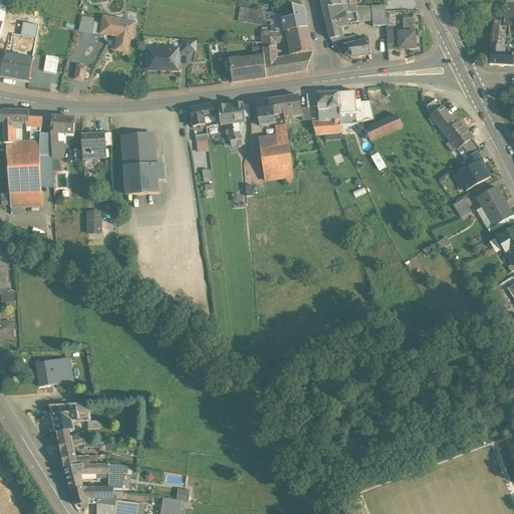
[(339,0),(319,0),(322,9),(331,8),(341,6),(340,6),(339,1),(339,0)]
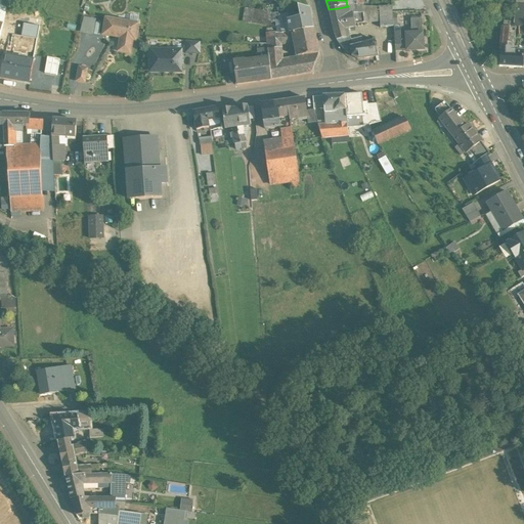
[(516,23),(504,22),(503,28),(501,28),(500,46),(514,47),(515,37),(518,36),(518,28),(523,26),(523,0),(517,0),(517,5),(516,23)]
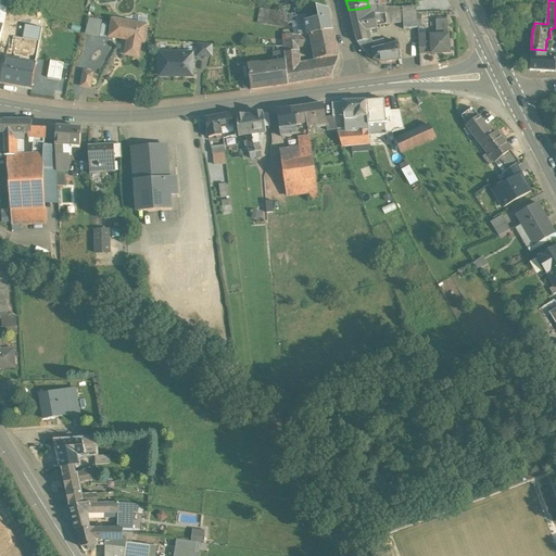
[(305,16),(306,22),(318,20),(316,8),(303,5),(305,16)]
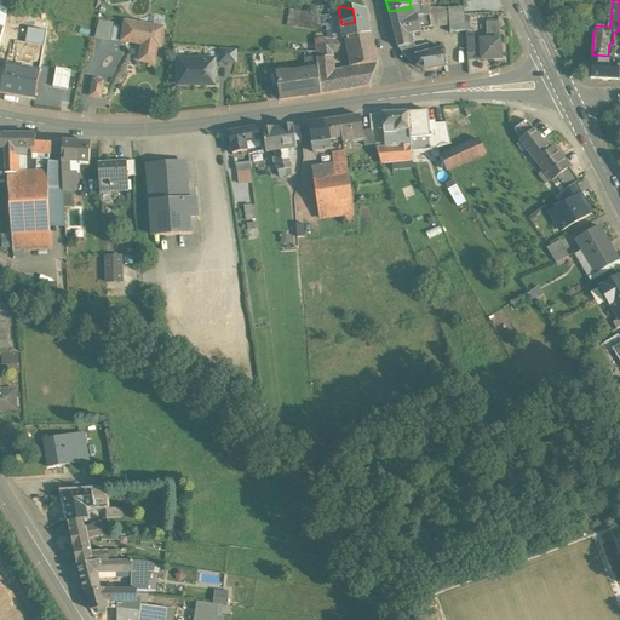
[(412,7),(400,10),(389,11),(395,40),(399,49),(406,58),(415,56),(411,34),(420,33),(420,29),(431,28),(429,9),(412,7)]
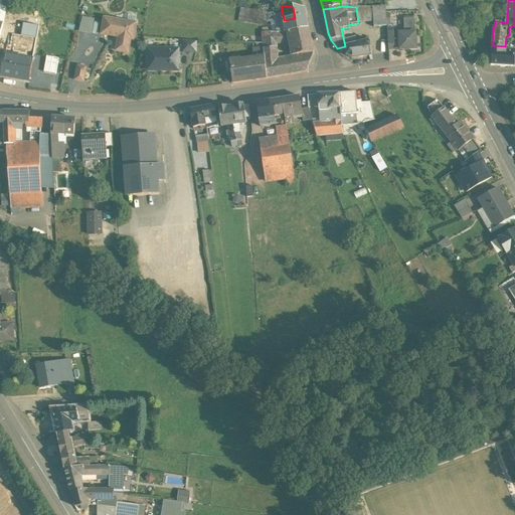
[(371,20),(371,6),(357,7),(358,21),(363,21),(363,20),(371,20)]
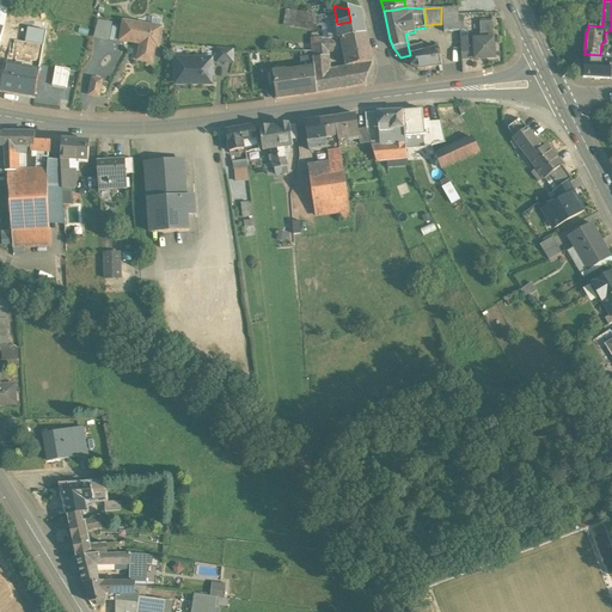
[(361,12),(348,8),(350,22),(337,24),(340,40),(342,40),(366,35),(361,12)]
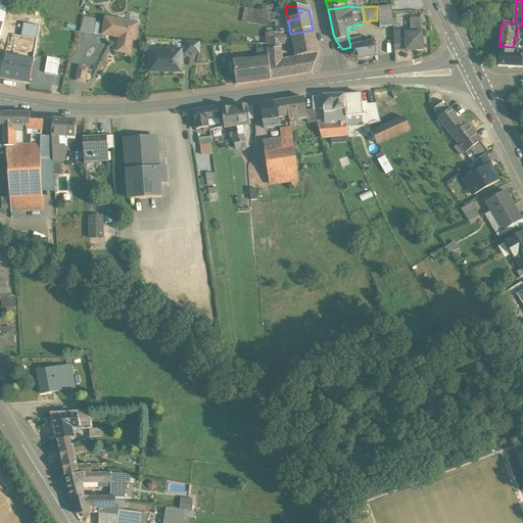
[(391,7),(378,7),(379,28),(392,27),(391,7)]
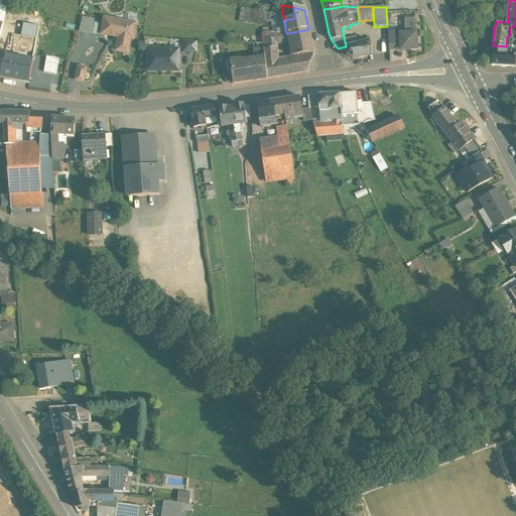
[(244,10),(243,22),(256,24),(267,24),(266,16),(265,13),(244,10)]
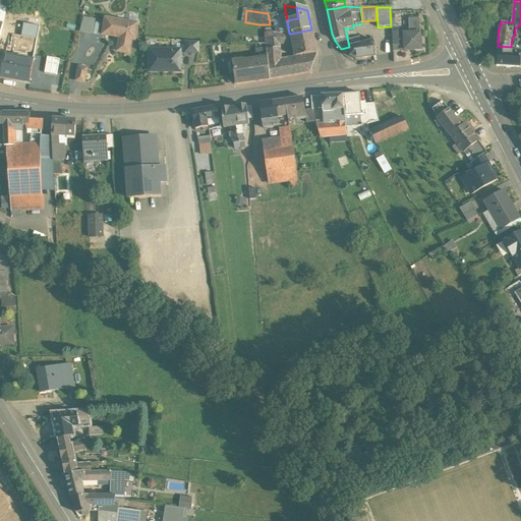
[(17,16),(5,14),(3,25),(3,26),(0,35),(7,36),(9,23),(16,24),(17,16)]
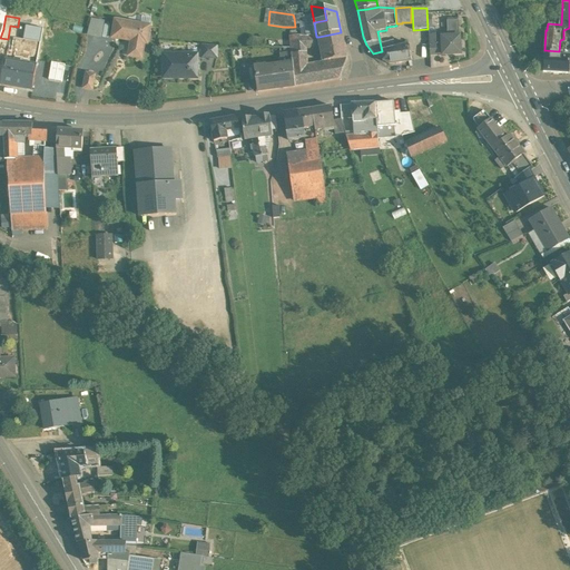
[(308,37),(316,37),(314,22),(313,17),(303,18),(303,17),(294,18),(295,27),(300,26),(301,30),(305,29),(306,37),(308,37)]
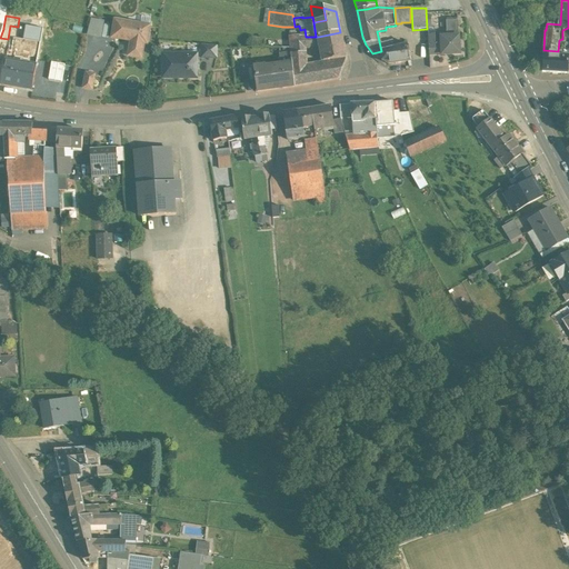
[(43,22),(19,18),(18,27),(42,31),(43,22)]
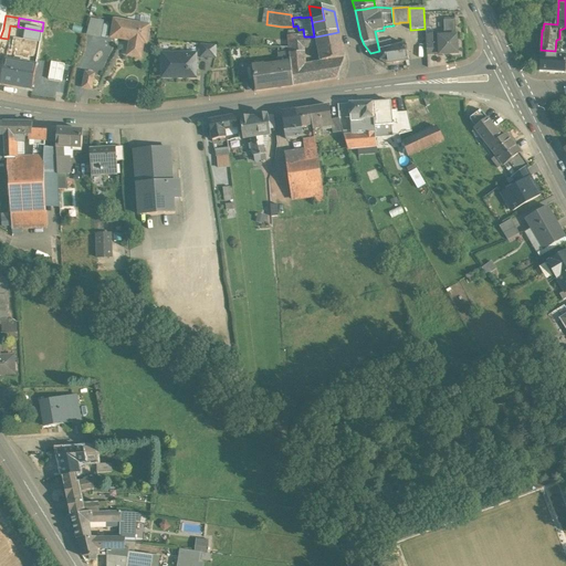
[(105,21),(90,19),(86,35),(101,39),(105,21)]
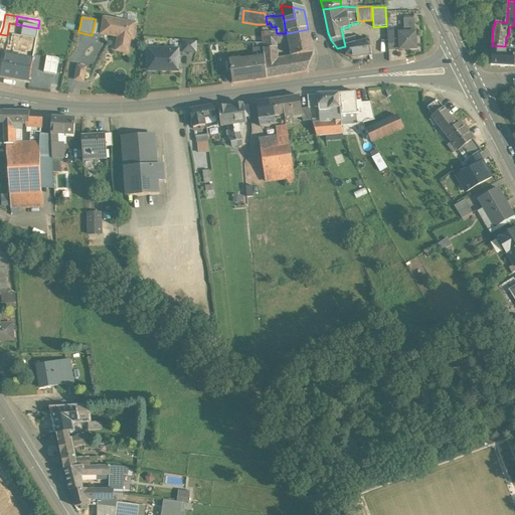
[(135,24),(104,19),(103,25),(102,34),(119,37),(116,51),(128,53),(130,39),(133,40),(135,24)]
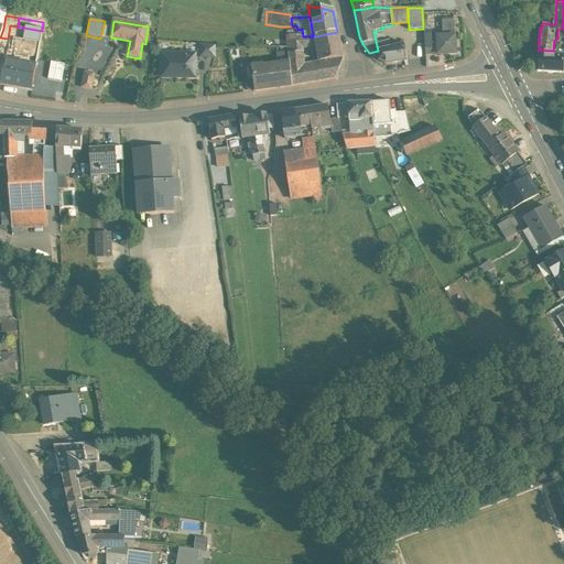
[(453,21),(442,21),(443,36),(454,36),(453,21)]
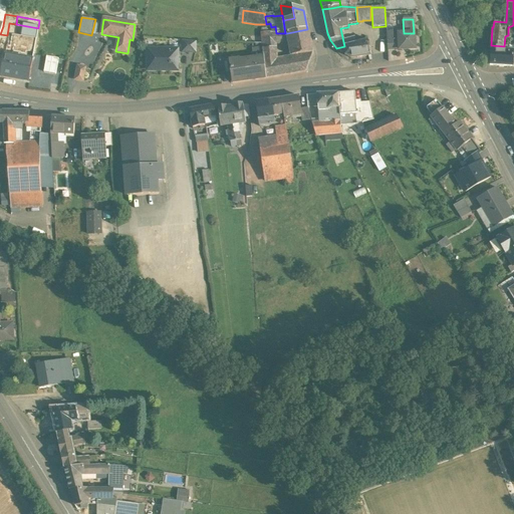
[(16,24),(9,23),(7,35),(36,40),(38,28),(16,24)]
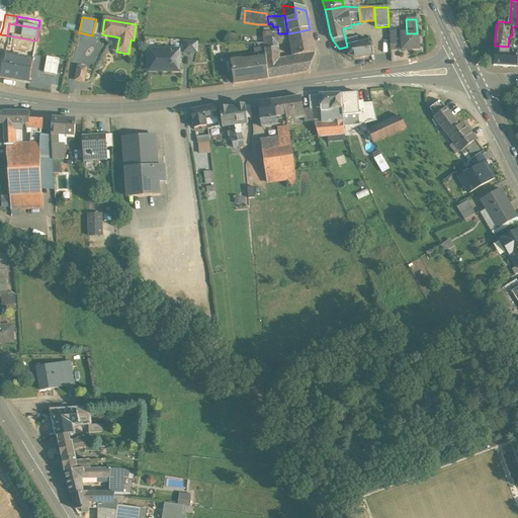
[(310,29),(289,33),(291,40),(294,57),(315,54),(310,29)]
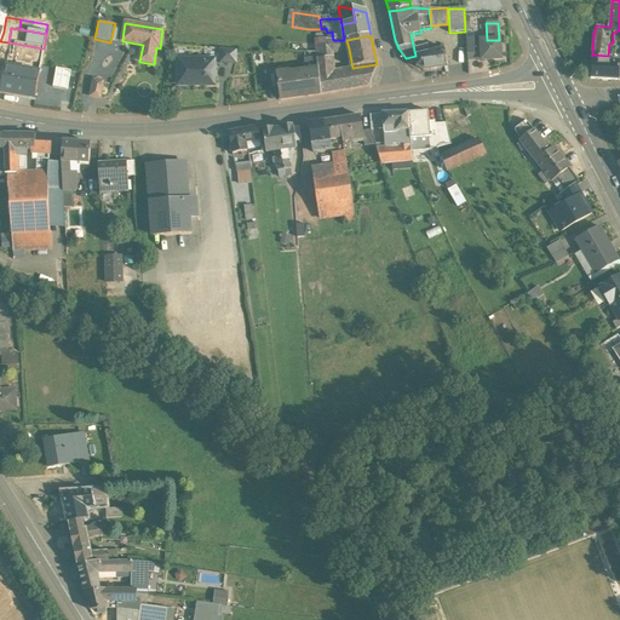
[(474,39),(466,39),(468,61),(481,59),(480,41),(475,41),(474,39)]
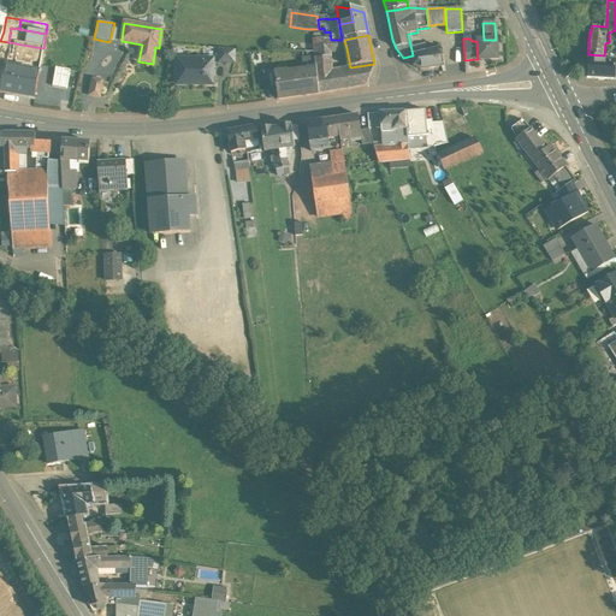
[(329,40),(313,41),(315,59),(330,58),(333,52),(333,40),(331,40),(329,40)]
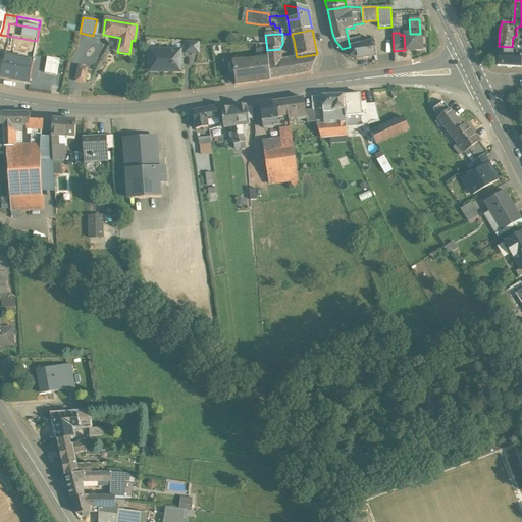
[(290,34),(282,34),(282,44),(286,45),(294,41),(292,34),(290,34)]
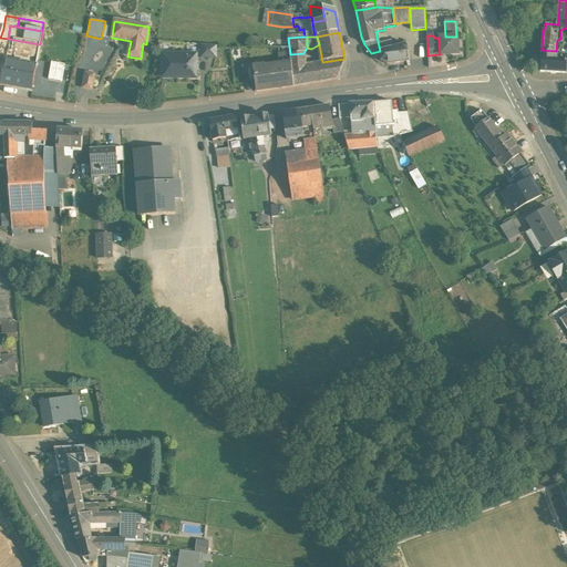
[(445,37),(439,38),(440,54),(440,55),(457,54),(456,37),(445,37)]
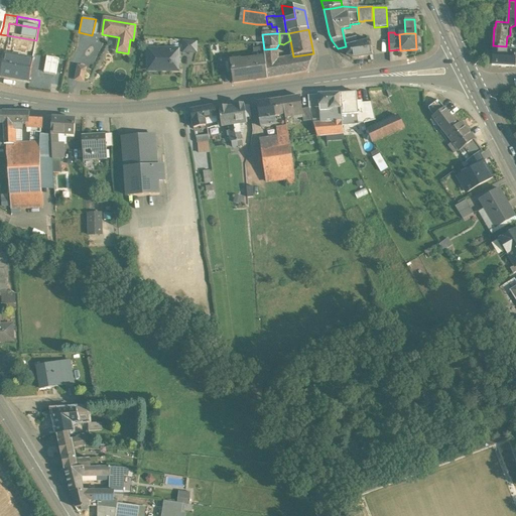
[(356,37),(348,39),(349,45),(358,43),(356,37)]
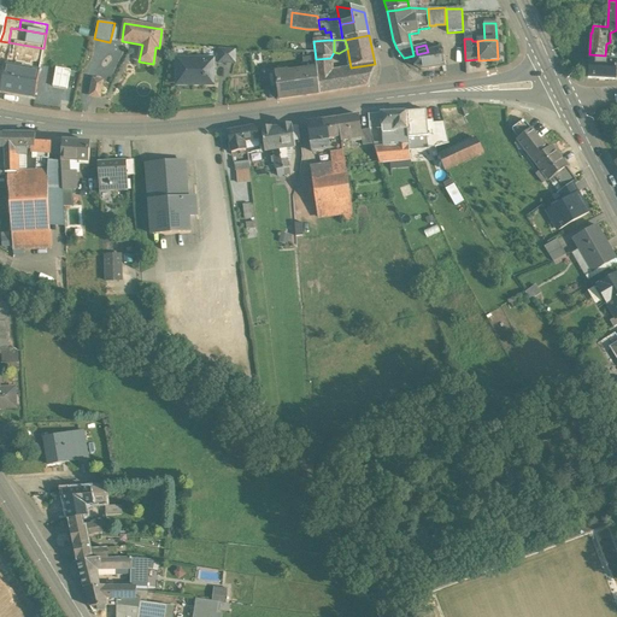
[(413,56),(415,66),(421,70),(428,70),(445,68),(441,48),(428,52),(417,54),(413,56)]
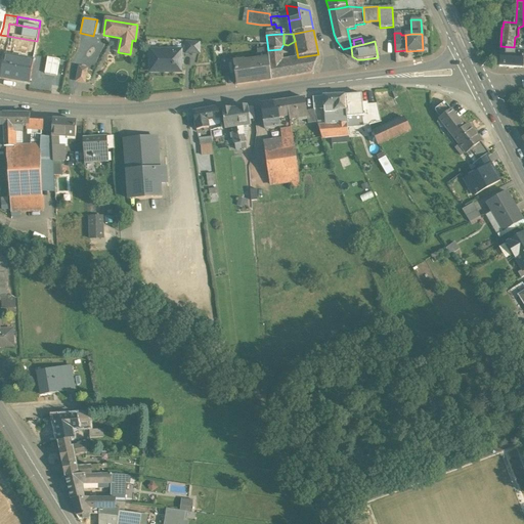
[(523,52),(510,51),(510,48),(500,48),(499,67),(523,68),(523,64),(523,53),(523,54),(523,52)]
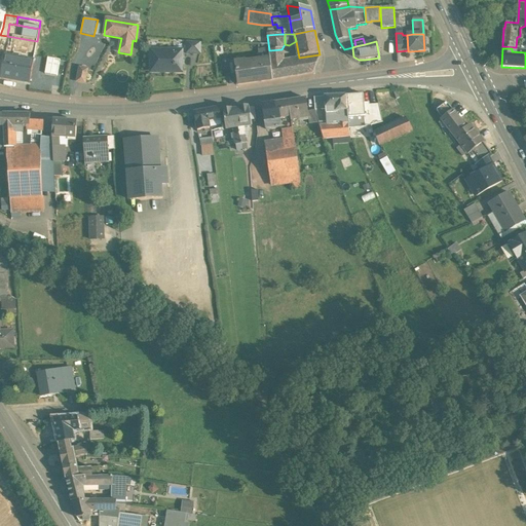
[(282,49),(269,50),(270,61),(272,80),(284,78),(283,63),(282,49)]
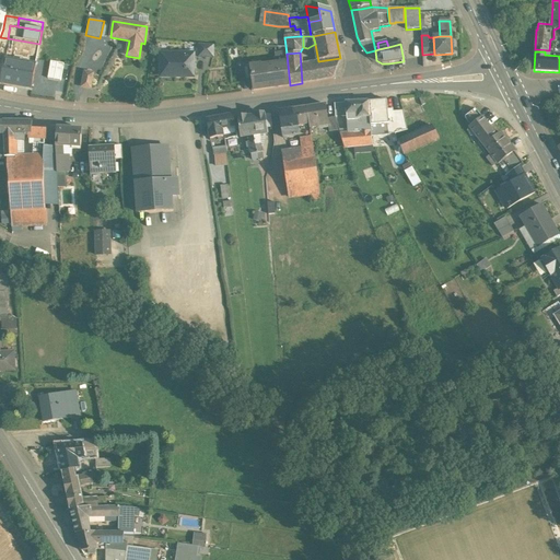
[(194,55),(160,54),(160,76),(175,76),(175,79),(194,79),(194,55)]
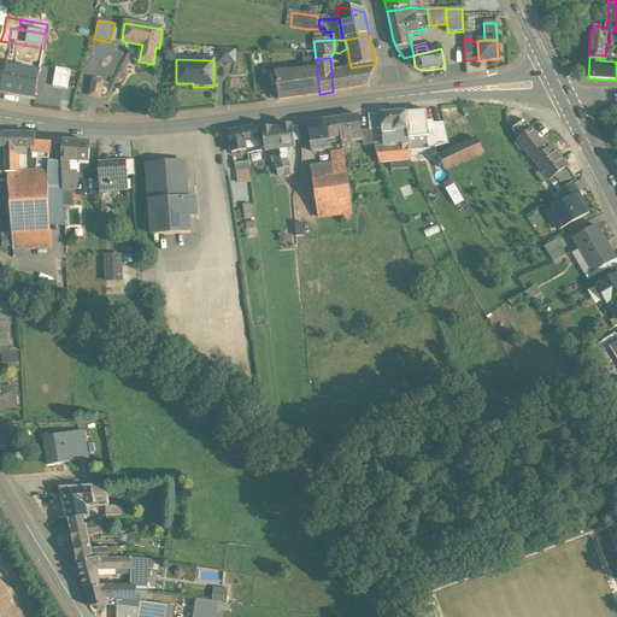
[(352,71),(331,74),(333,92),(366,86),(375,64),(351,68),(352,71)]
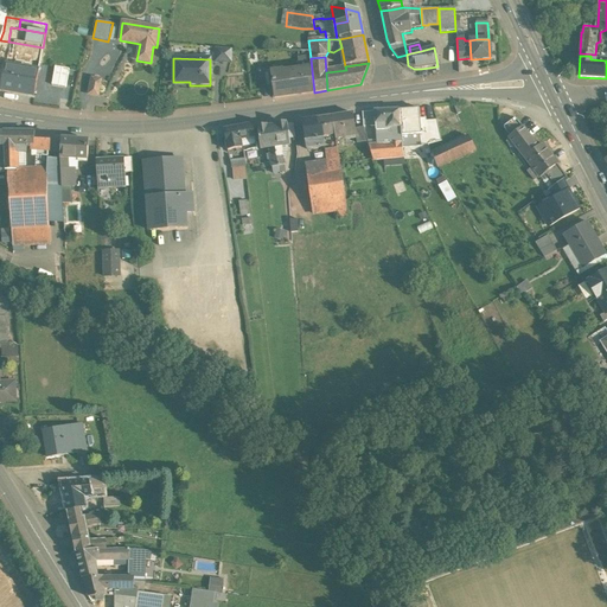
[(38,71),(6,65),(1,91),(27,96),(27,95),(33,96),(33,97),(38,71)]
